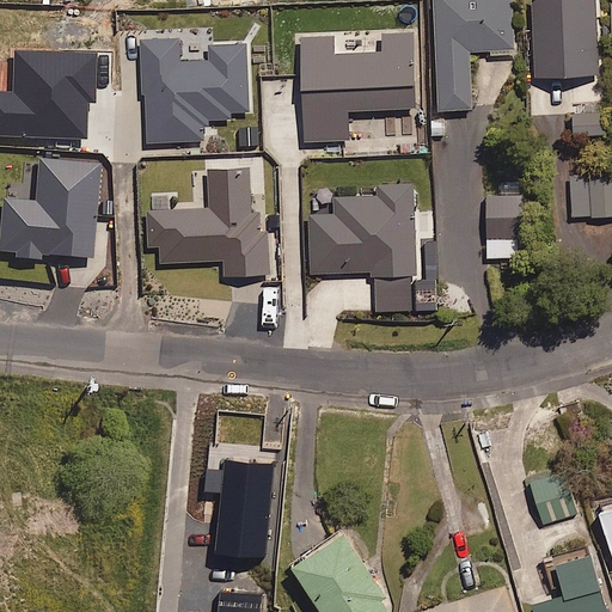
[(513,51),(512,0),(435,0),(439,110),(472,110),(471,53),(513,51)]
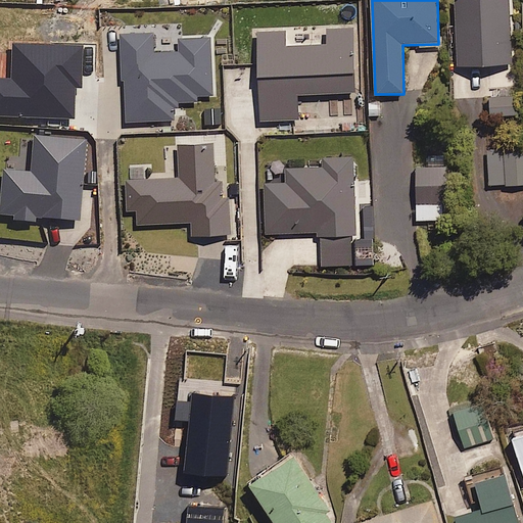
[(509,0),(455,0),(459,67),(513,64),(509,0)]
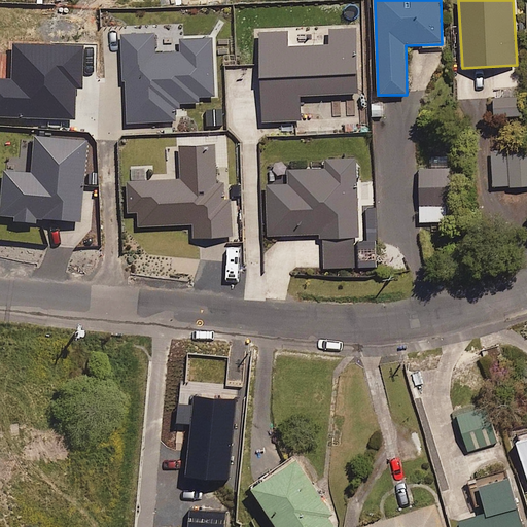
[(356,28),(297,29),(297,47),(287,48),(287,32),(260,33),(262,121),(301,120),(300,96),(358,95),(356,28)]
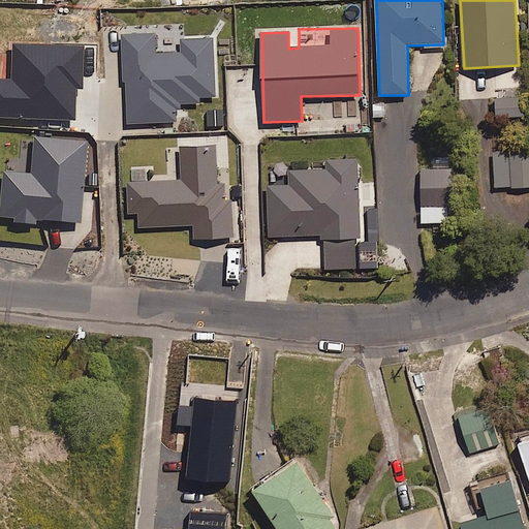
[(523,98),(460,100),(461,119),(523,117),(523,98)]
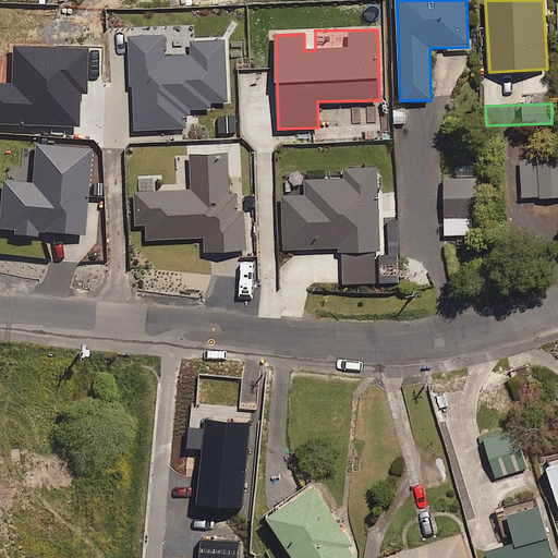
[(557,161),(523,162),(523,197),(557,196),(557,161)]
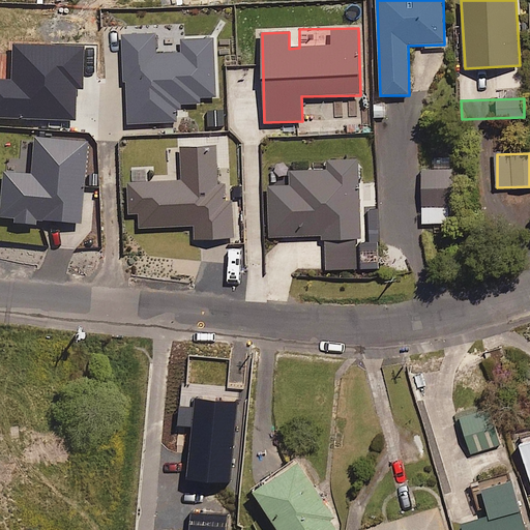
[(359,160),(326,160),(326,170),(268,170),(268,238),(360,238),(359,160)]
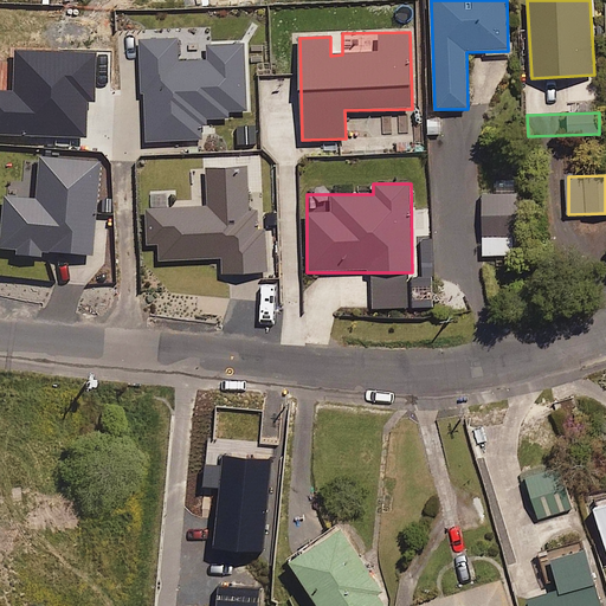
[(516,237),(516,194),(483,194),(483,237),(516,237)]
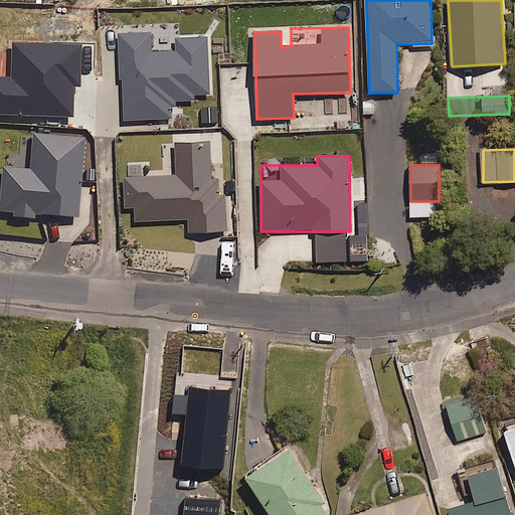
[(487,433),(476,398),(447,406),(458,442),(487,433)]
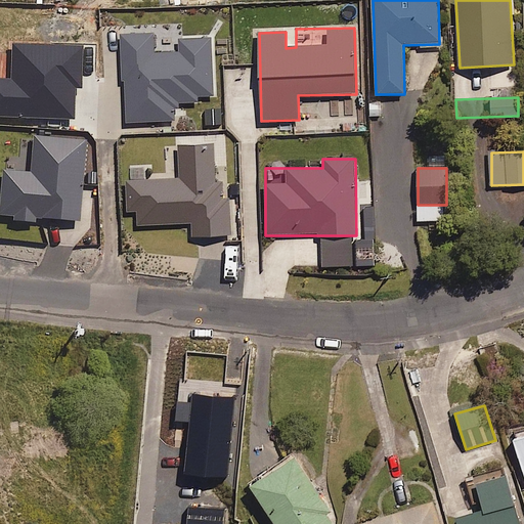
[(523,439),(515,442),(523,470),(523,439)]
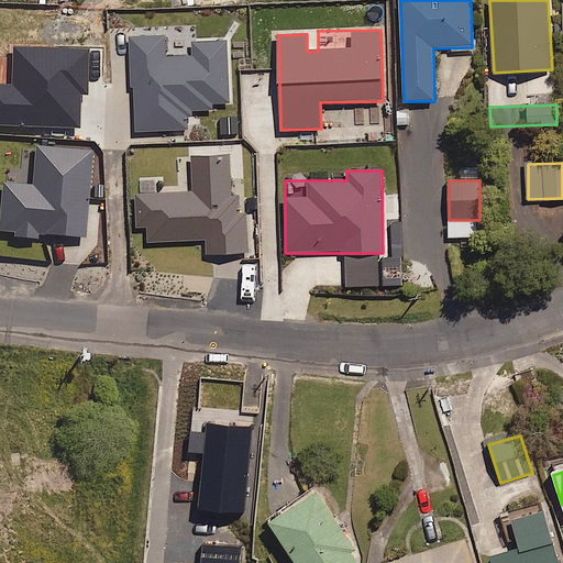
[(362,562),(317,492),(269,522),(295,562),(362,562)]
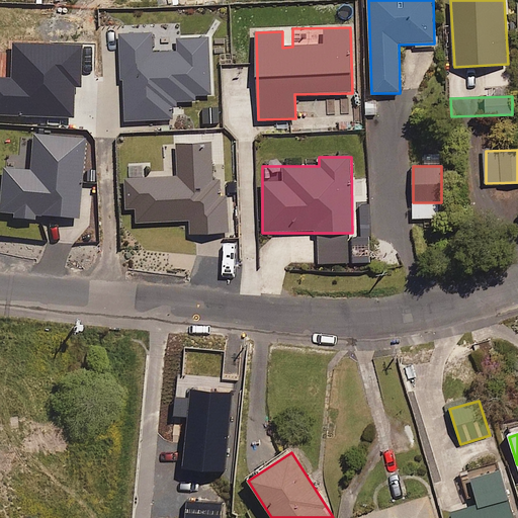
[(513,517),(500,472),(472,481),(480,506),(452,514),(452,517),(513,517)]
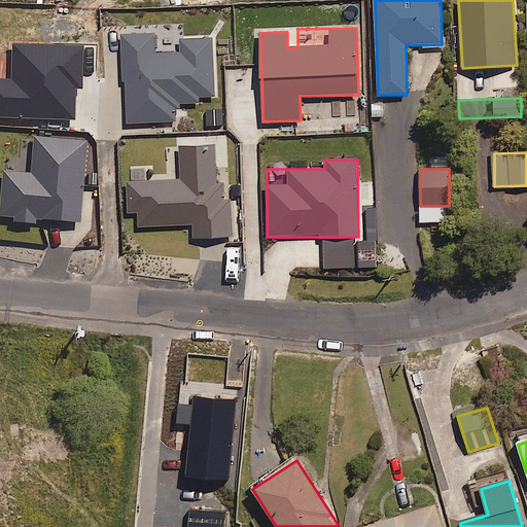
[(442,526),(435,505),(367,526),(442,526)]
